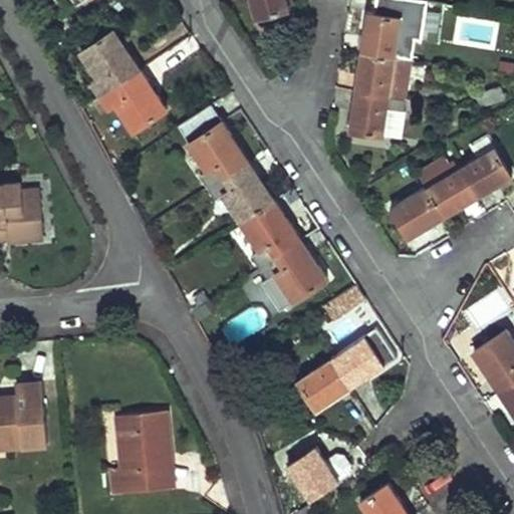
[(251,0),(256,18),(290,8),(287,0),(251,0)]
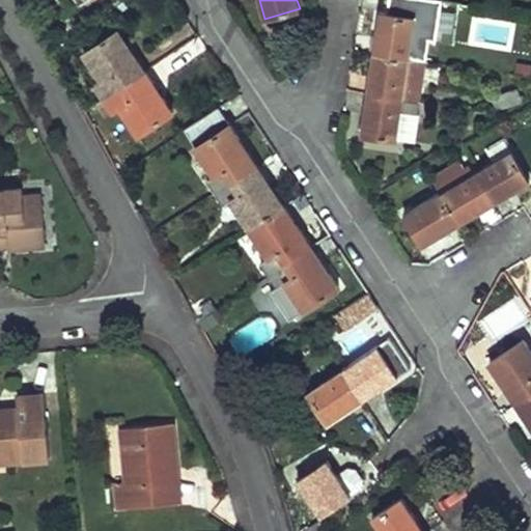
[(429,0),(390,0),(388,14),(417,19),(414,37),(428,39),(435,40),(441,2),(429,0)]
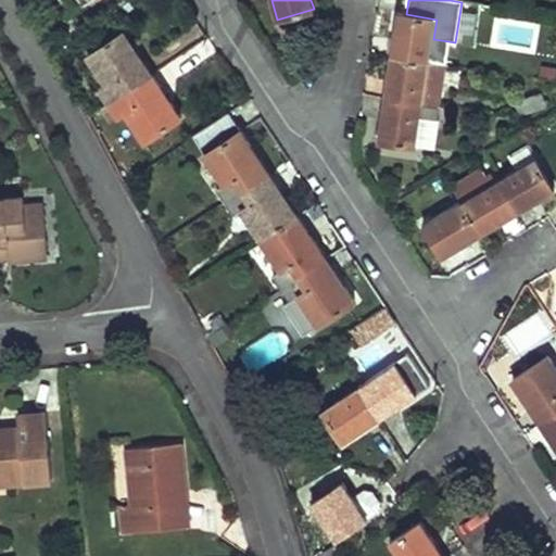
[(433,39),(437,20),(406,14),(399,13),(394,37),(400,38),(396,57),(444,65),(449,41),(433,39)]
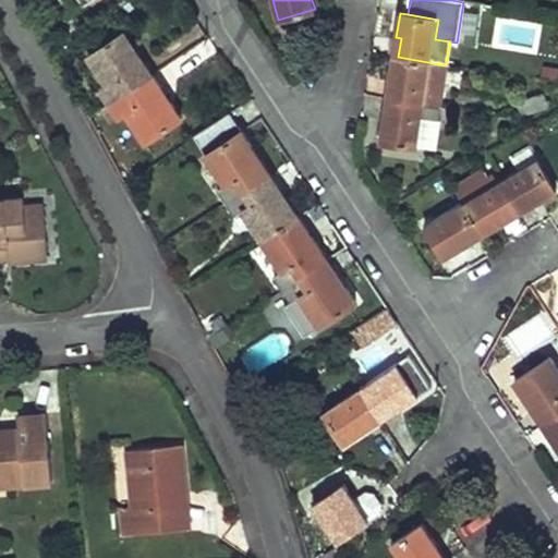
[(153,74),(124,33),(89,55),(108,84),(100,88),(109,102),(153,74)]
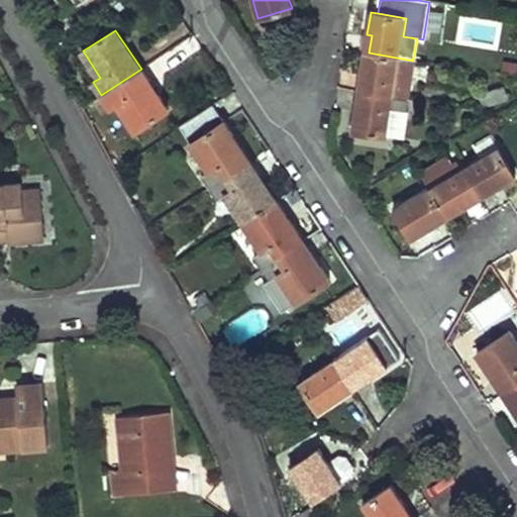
[(392,96),(407,99),(413,61),(369,53),(364,53),(360,74),(366,75),(363,93),(392,96)]
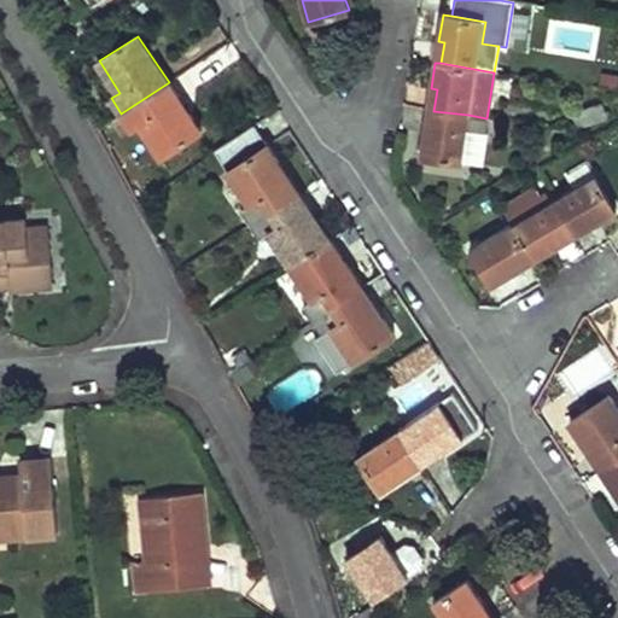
[(140,123),(163,156),(200,130),(169,82),(121,114),(130,129),(140,123)]
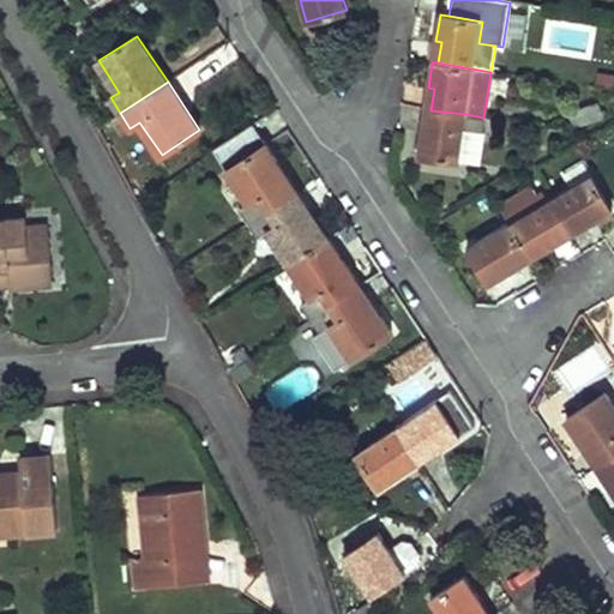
[(605,119),(599,101),(570,112),(576,128),(605,119)]
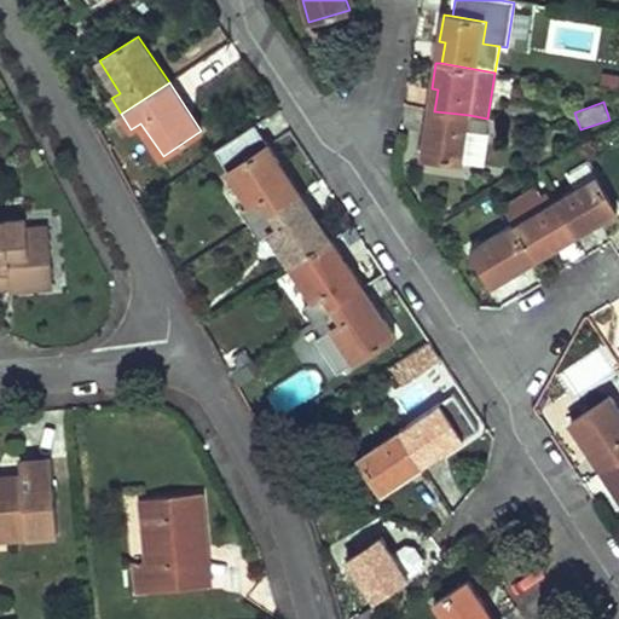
[(426,129),(421,156),(463,163),(468,132),(487,136),(490,122),(469,119),(469,115),(434,111),(432,131),(426,129)]
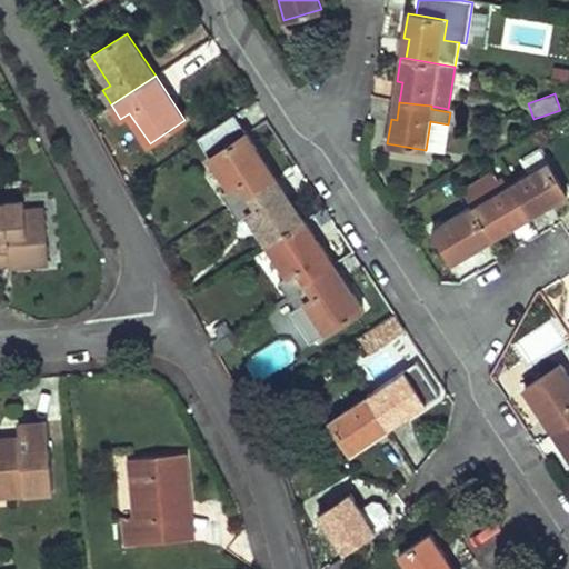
[(275,178),(246,133),(209,158),(230,190),(222,196),(229,207),(275,178)]
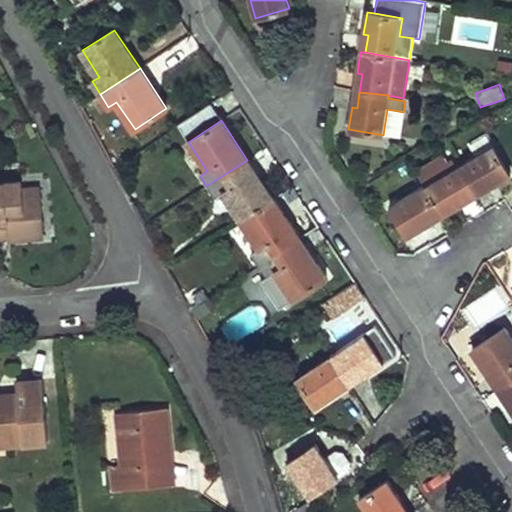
[(476,156),(458,166),(473,193),(475,196),(511,175),(487,135),(470,145),(476,156)]
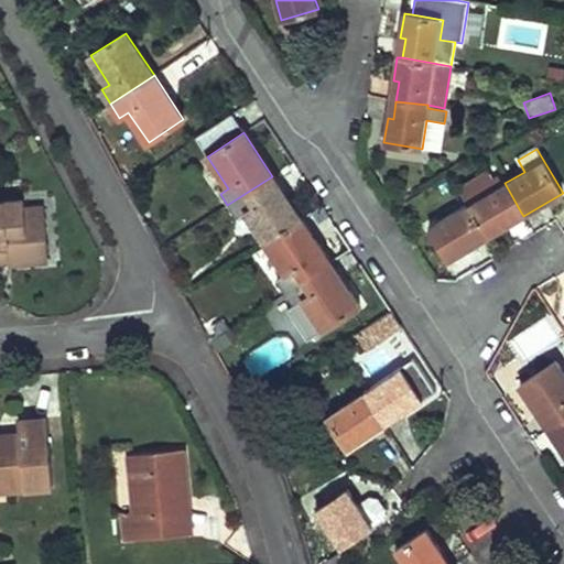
[(301,219),(272,176),(227,205),(236,218),(245,213),(266,243),(301,219)]
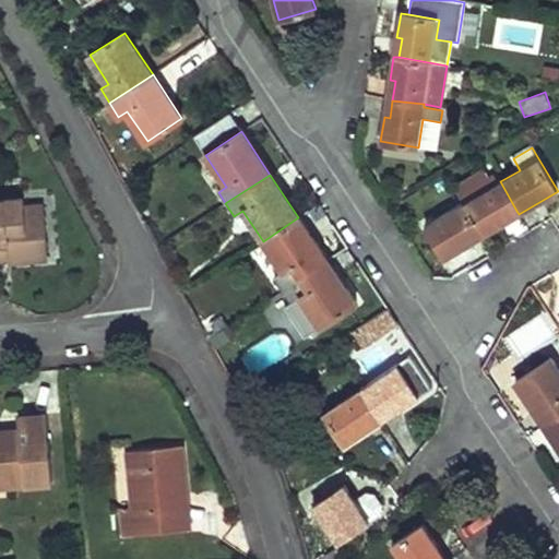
[(500,181),(463,203),(483,236),(503,224),(501,219),(516,211),(500,181)]
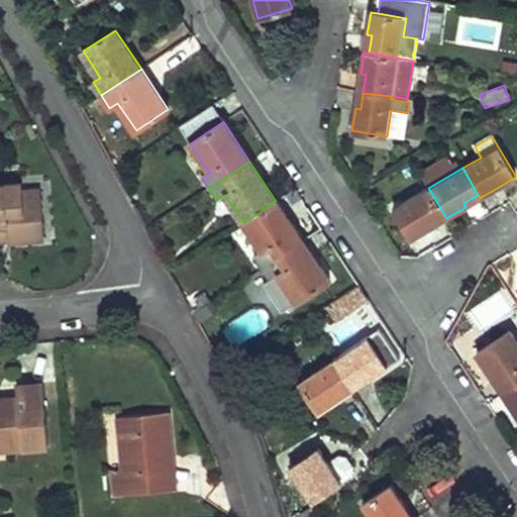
[(0,184),(0,225),(6,224),(7,237),(43,233),(39,191),(20,193),(19,183),(0,184)]
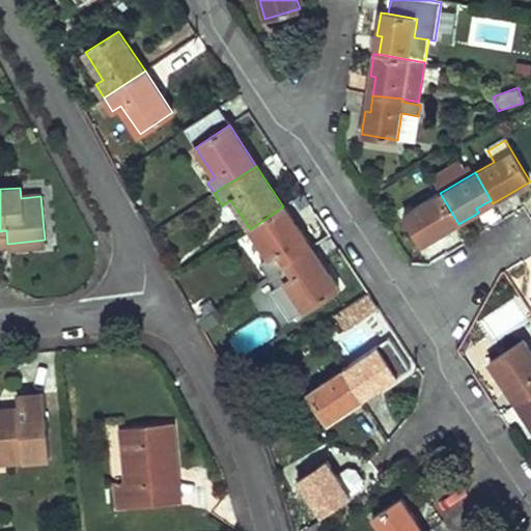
[(458,224),(440,193),(406,215),(421,241),(438,231),(440,235),(458,224)]
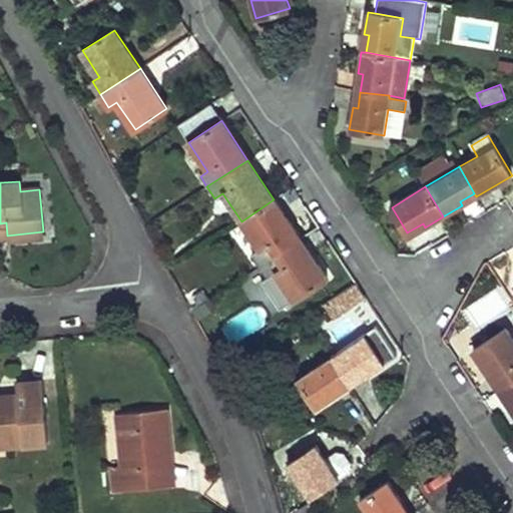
[(460,201),(462,205),(476,196),(474,193),(460,201)]
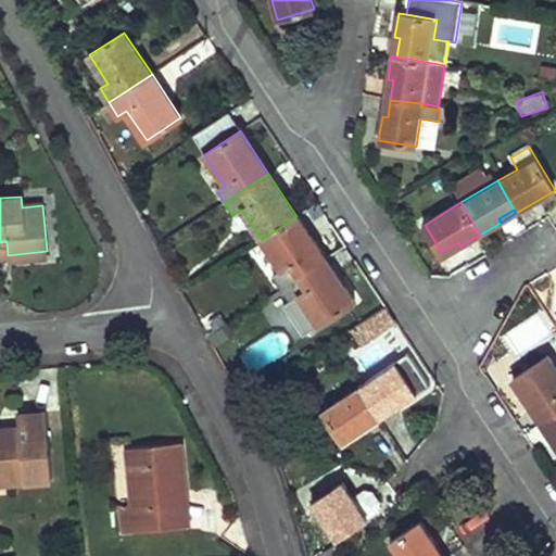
[(325,260),(297,216),(262,240),(281,270),(273,276),(280,288),(325,260)]
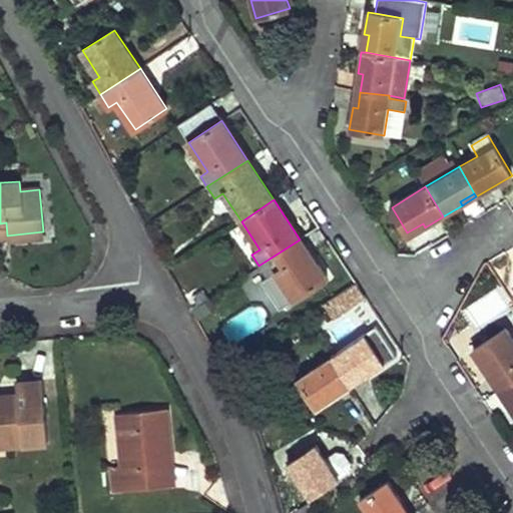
[(423,223),(407,232),(410,236),(425,227),(423,223)]
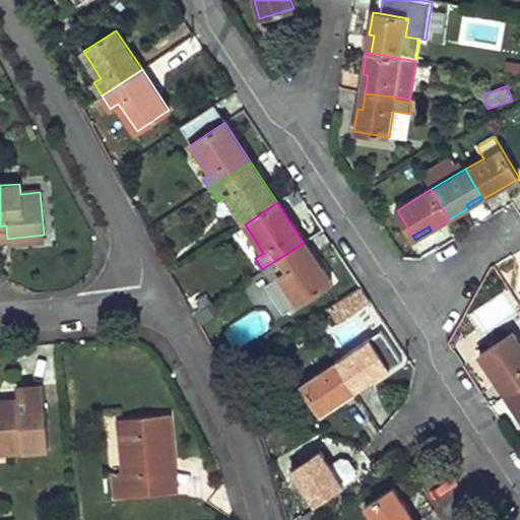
[(331,283),(304,243),(262,269),(271,282),(278,278),(297,307),(331,283)]
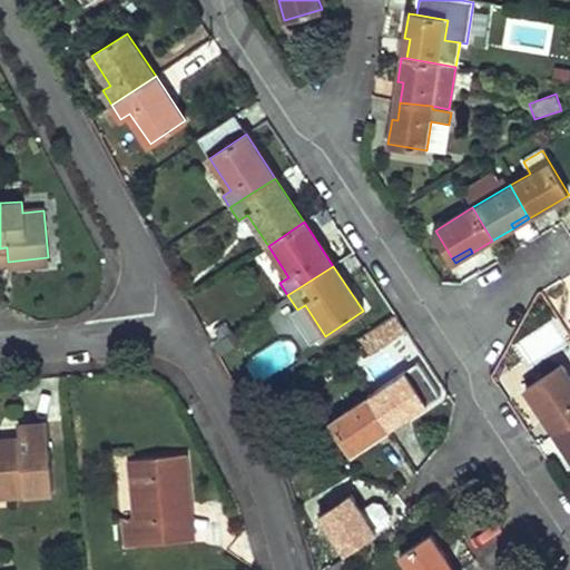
[(569,421),(569,376),(562,365),(526,390),(554,432),(569,421)]
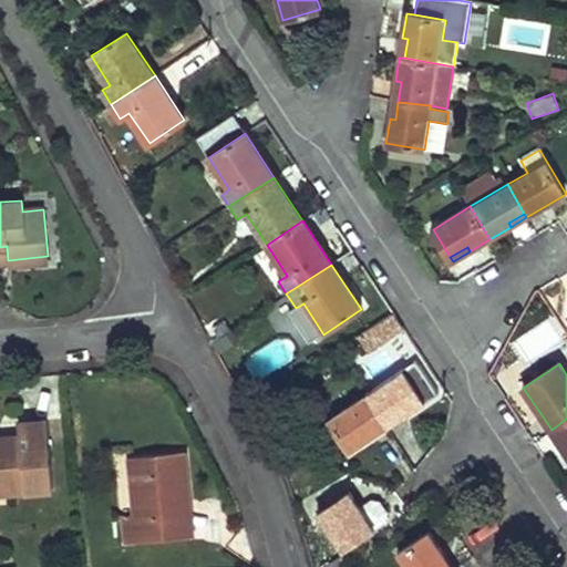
[(382,422),(387,428),(434,397),(413,364),(366,397),(382,422)]
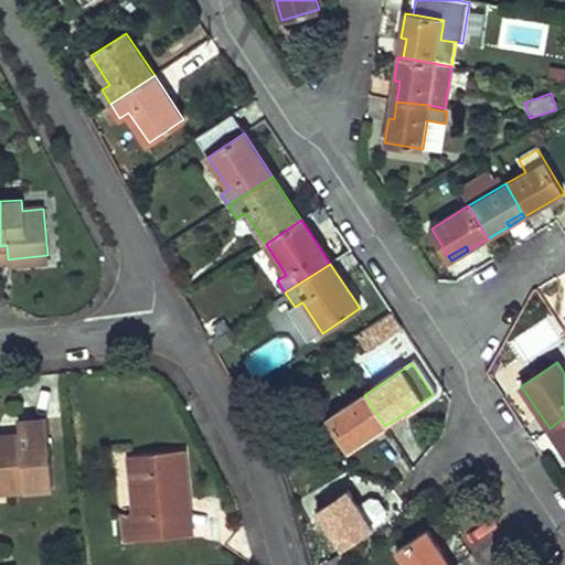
[(364,395),(328,418),(349,450),(369,437),(365,432),(381,420),(364,395)]
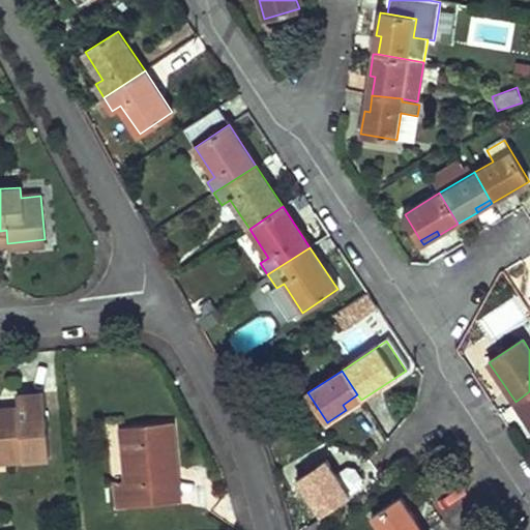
[(529,391),(516,402),(529,423),(529,391)]
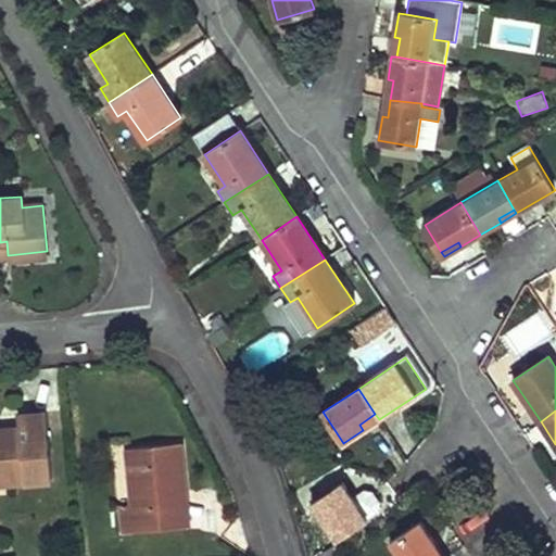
[(10,484),(52,481),(47,413),(17,415),(19,428),(19,432),(0,433),(0,475),(9,474),(10,484)]
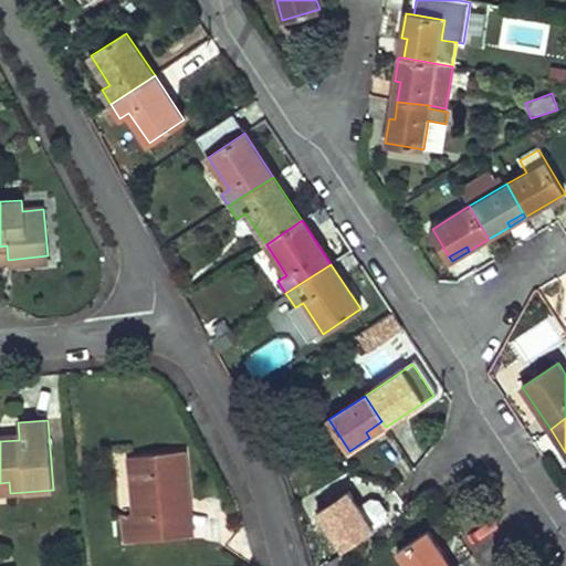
[(381,421),(366,432),(369,438),(386,427),(381,421)]
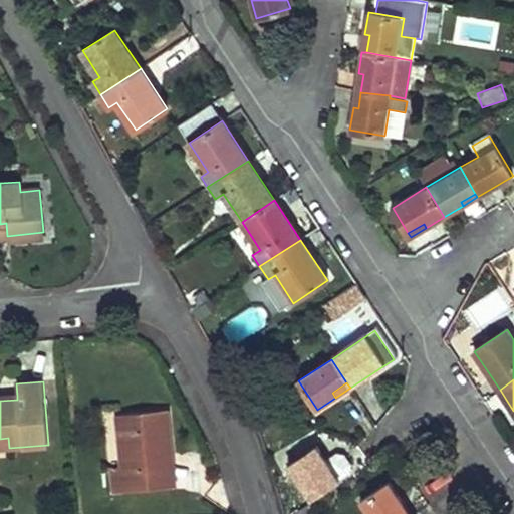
[(171,461),(167,411),(116,415),(120,468),(111,469),(112,491),(163,488),(162,462),(171,461)]
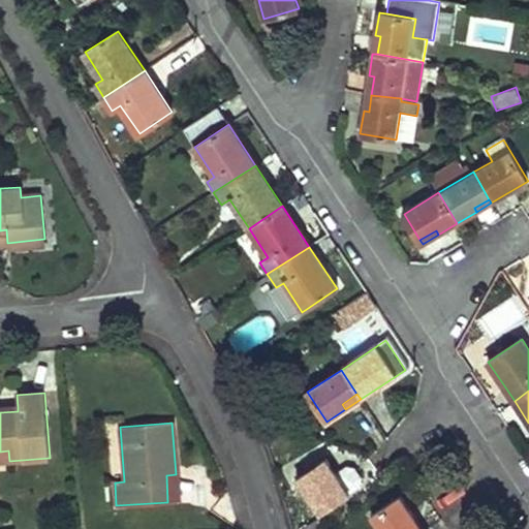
[(8,450),(0,452),(0,462),(9,461),(8,450)]
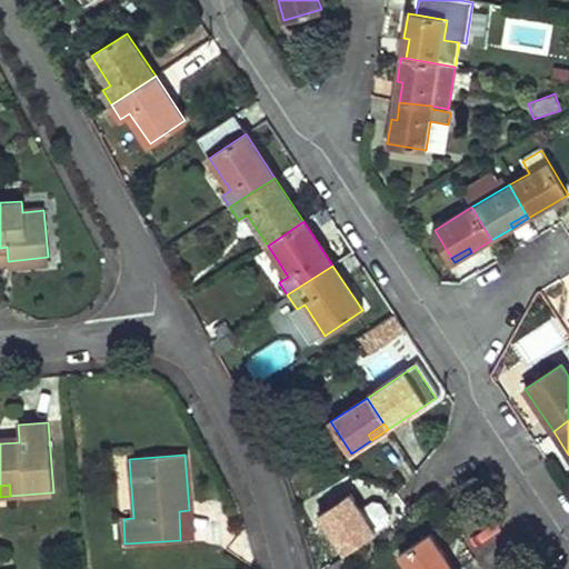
[(365,516),(351,495),(320,516),(345,552),(371,535),(360,519),(365,516)]
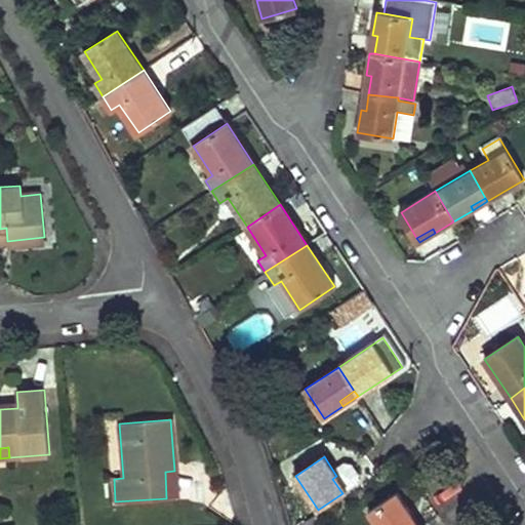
[(174,471),(165,472),(166,498),(176,497),(174,471)]
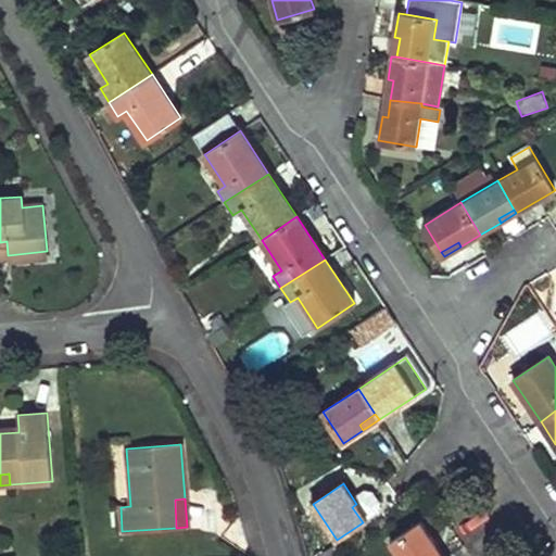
[(352,507),(363,522),(367,519),(356,504),(352,507)]
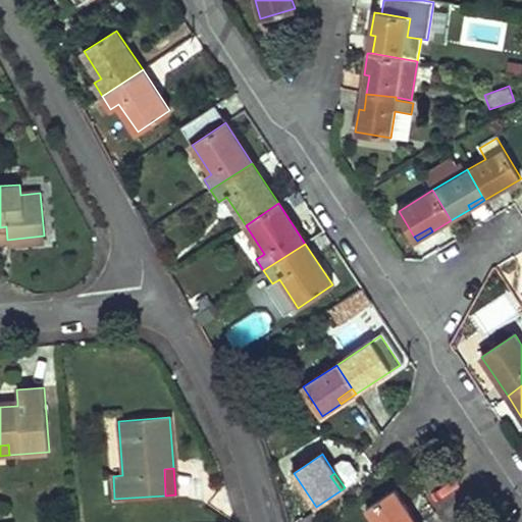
[(409,509),(396,489),(367,508),(376,521),(411,521),(405,512),(409,509)]
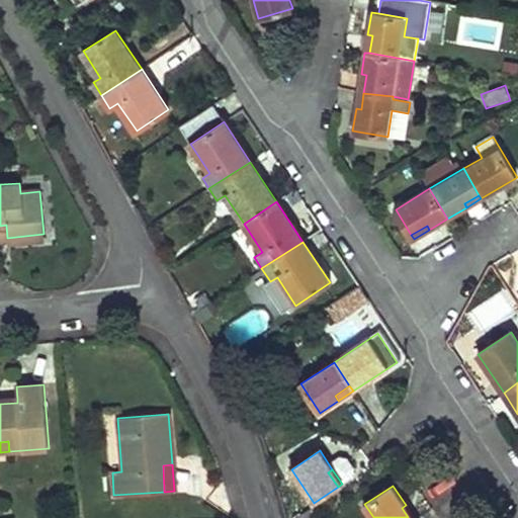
[(402,508),(408,517),(414,517),(415,517),(406,505),(402,508)]
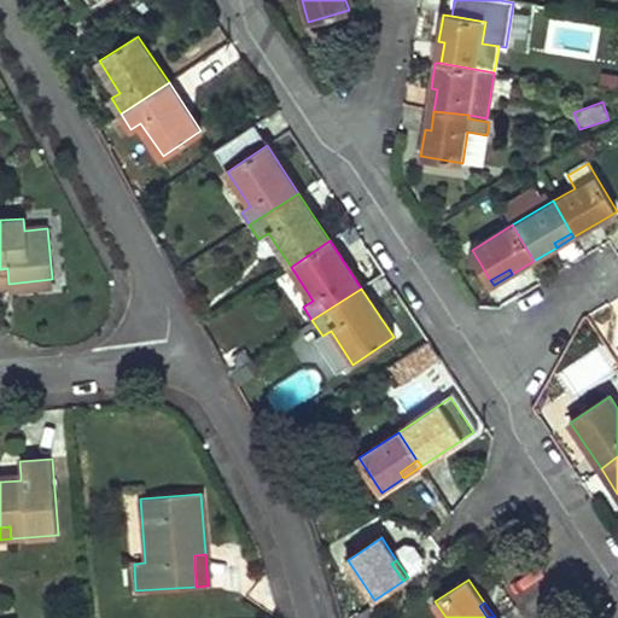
[(382,617),(373,605),(353,617),(382,617)]
